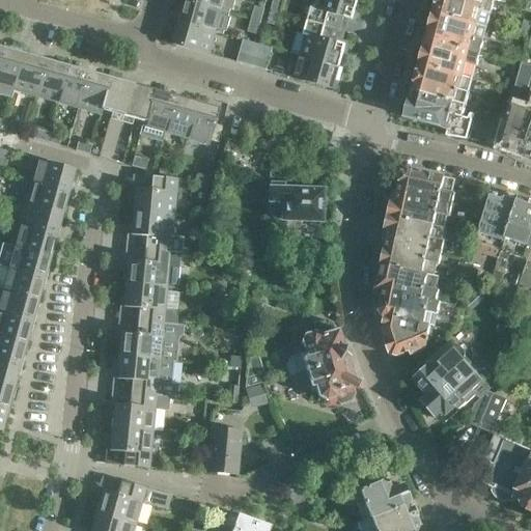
[(186,0),(186,1),(223,11),(229,12),(229,9),(232,10),(234,0),(186,0)]
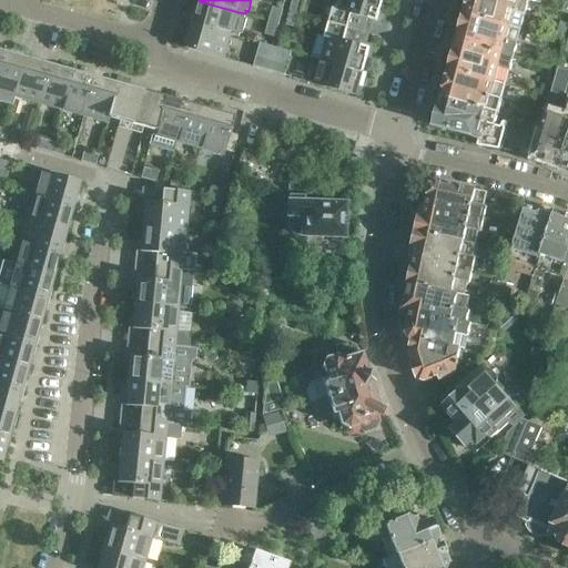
[(303,0),(292,0),(290,10),(300,13),(303,0)]
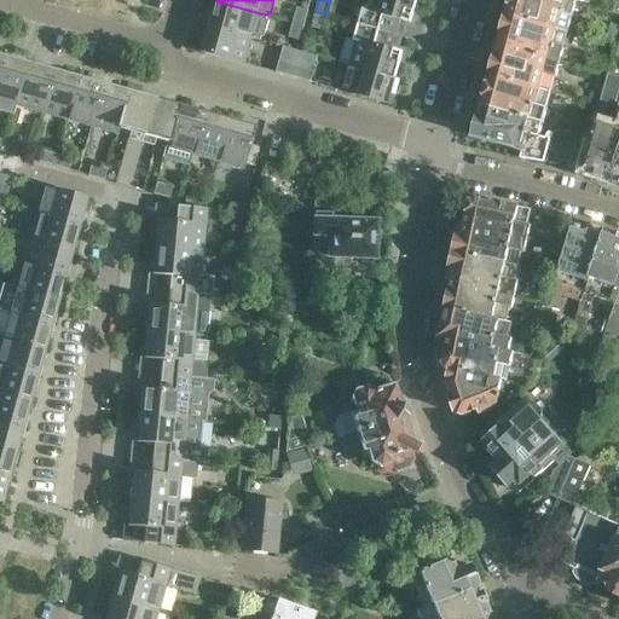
[(363,7),(358,24),(379,30),(382,16),(410,23),(416,0),(366,0),(365,9),(363,7)]
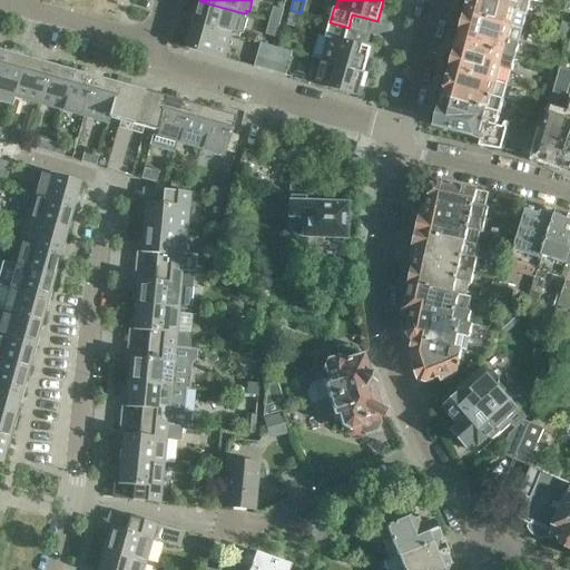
[(470,0),(467,15),(512,28),(522,30),(530,1),(524,0),(470,0)]
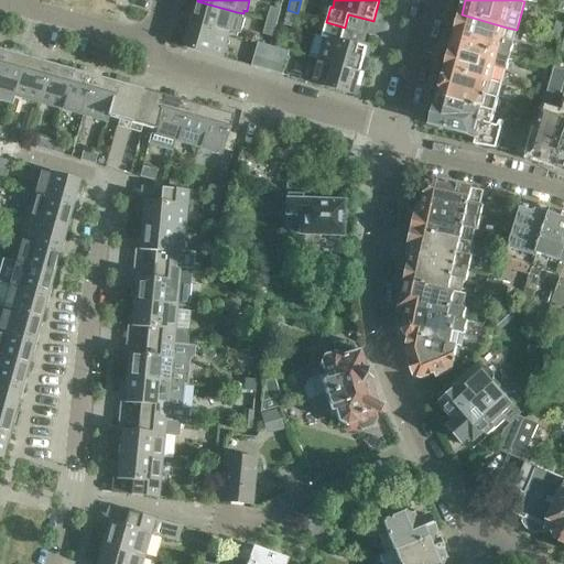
[(197,1),(191,24),(230,35),(237,12),(197,1)]
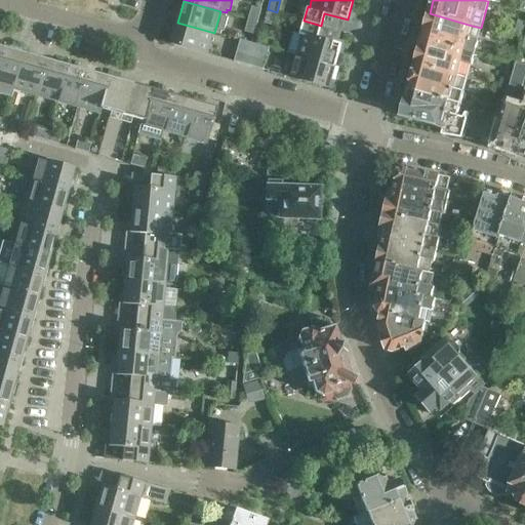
[(261,8),(252,5),(248,18),(258,22),(261,8)]
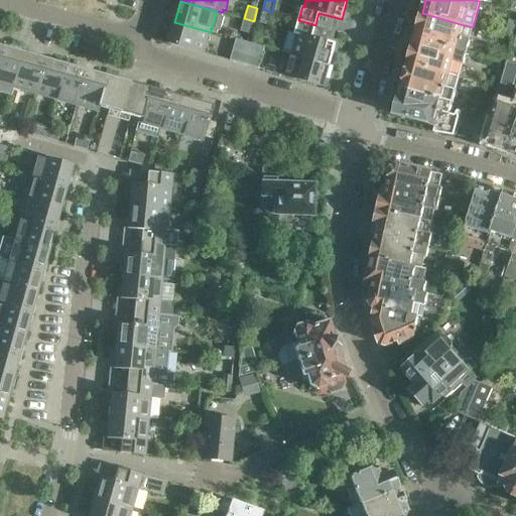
[(263,9),(259,22),(269,24),(272,12),(263,9)]
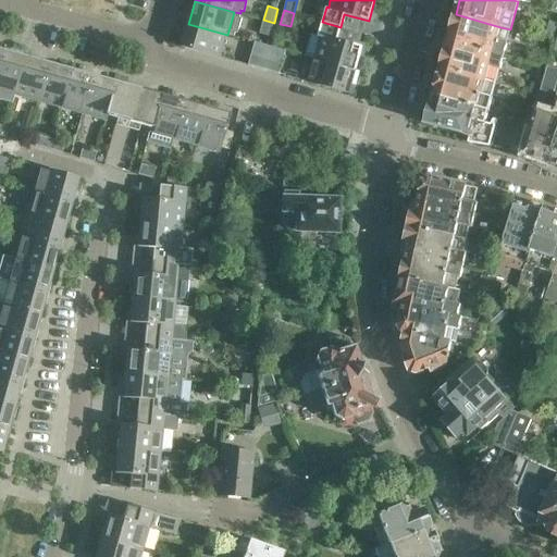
[(448,42),(494,54),(503,57),(510,29),(500,27),(456,14),(448,42)]
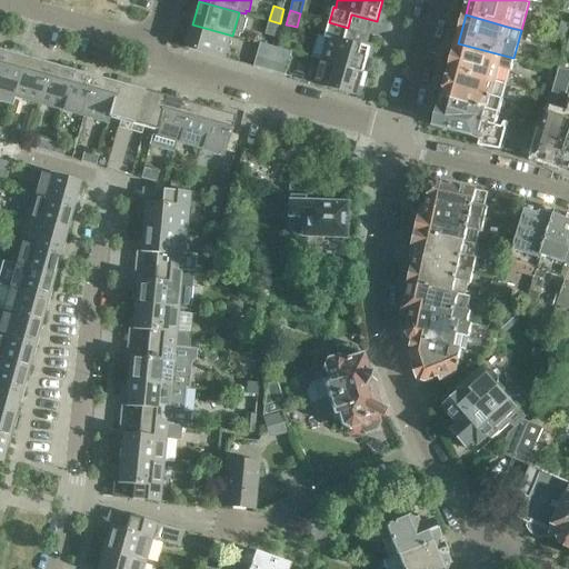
[(266,35),(276,37),(280,23),(269,20),(266,35)]
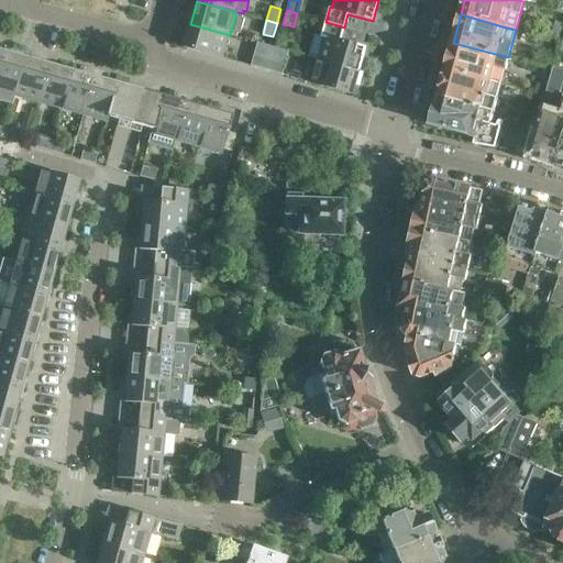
[(360,72),(366,47),(342,41),(346,28),(344,28),(326,22),(321,37),(312,35),(307,56),(317,59),(360,72)]
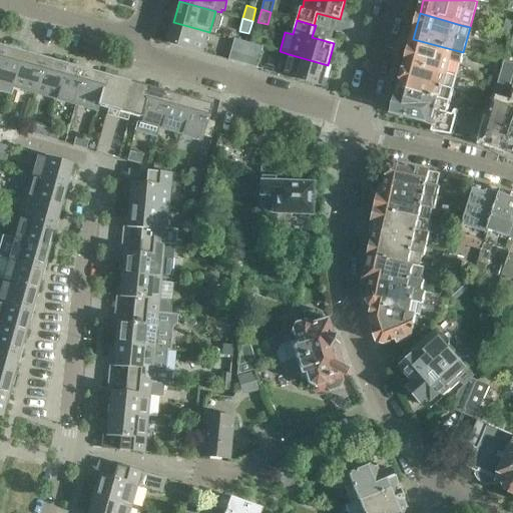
[(173,22),(168,42),(203,53),(209,32),(173,22)]
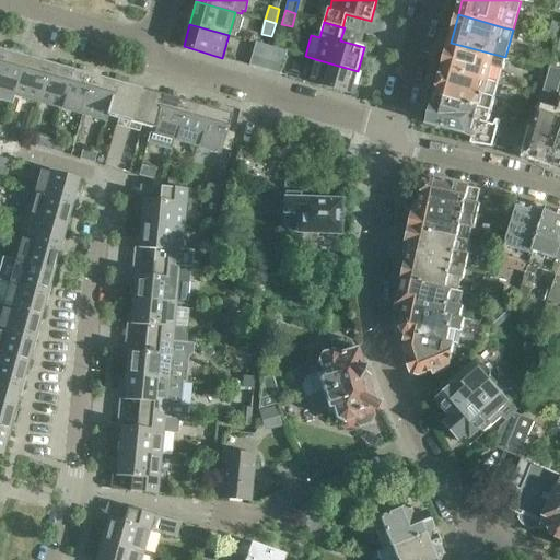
[(546,38),(557,41),(559,27),(550,25),(546,38)]
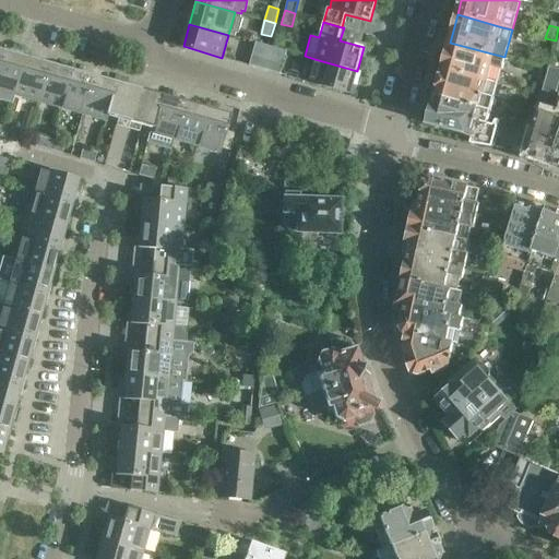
[(272,46),(256,42),(250,64),(265,70),(272,46)]
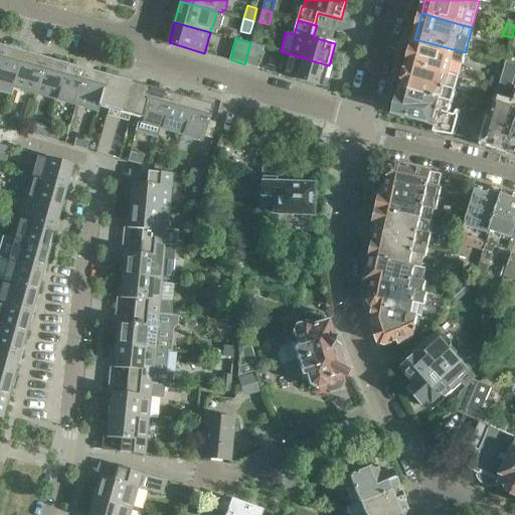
[(414,39),(407,64),(458,78),(466,53),(457,50),(414,39)]
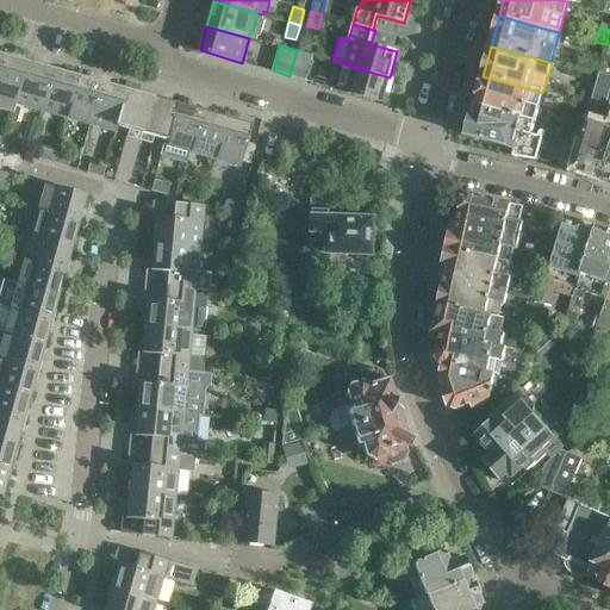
[(313,55),(297,50),(290,76),(306,81),(313,55)]
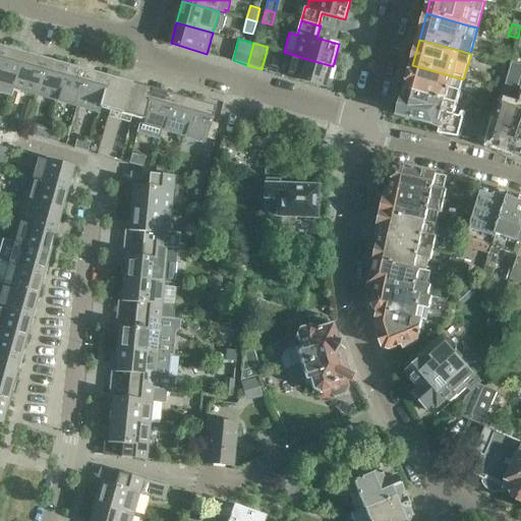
[(1,48),(0,51),(0,85),(12,90),(22,54),(1,48)]
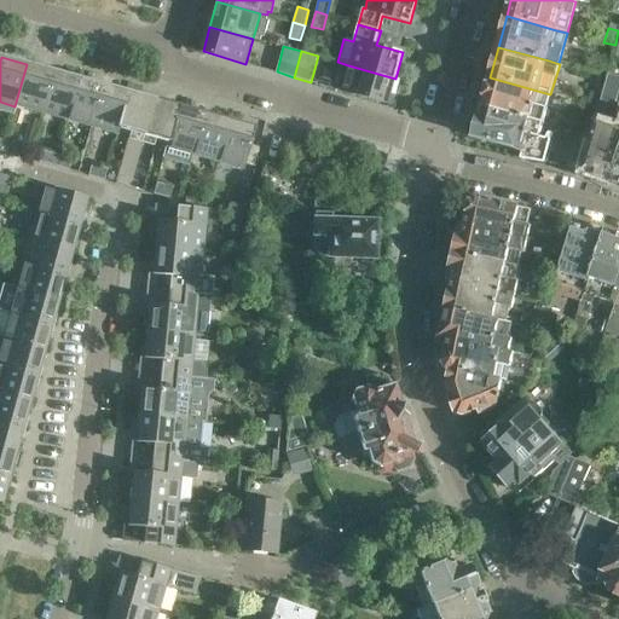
[(27,64),(15,106),(40,114),(52,71),(27,64)]
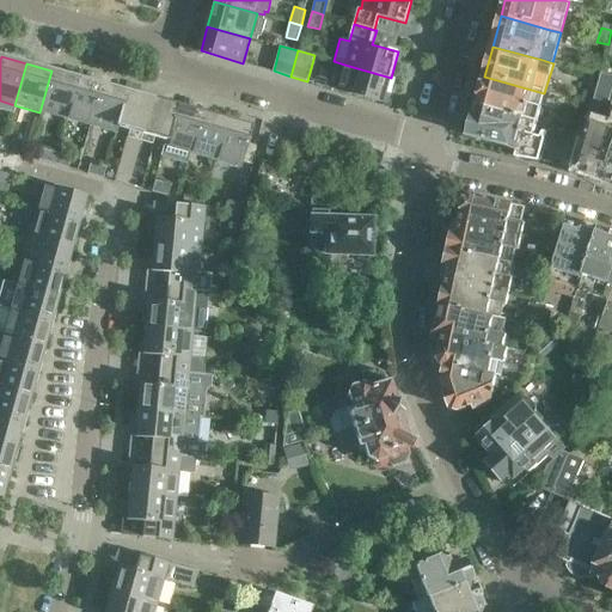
[(344,65),(338,90),(387,104),(390,95),(387,93),(391,78),(344,65)]
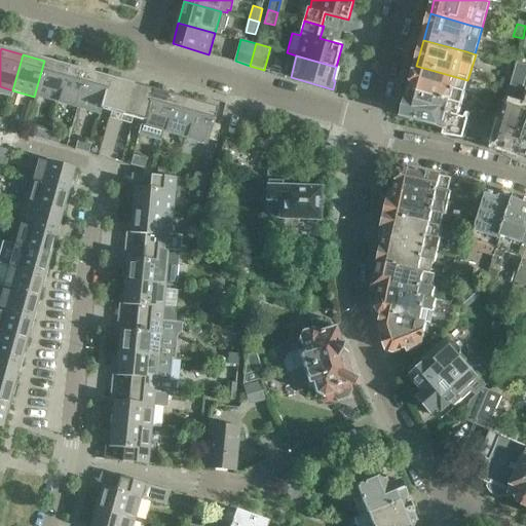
[(44,61),(34,97),(54,103),(65,66),(44,61)]
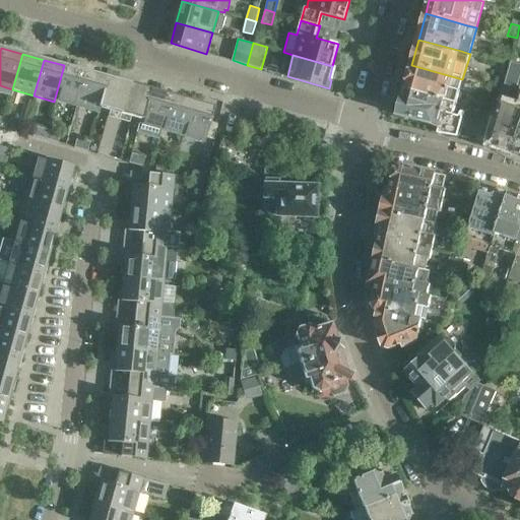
[(493,131),(490,144),(516,152),(519,137),(519,100),(519,104),(506,99),(509,92),(517,89),(519,77),(519,64),(512,62),(507,81),(504,90),(501,104),(498,114),(493,131)]
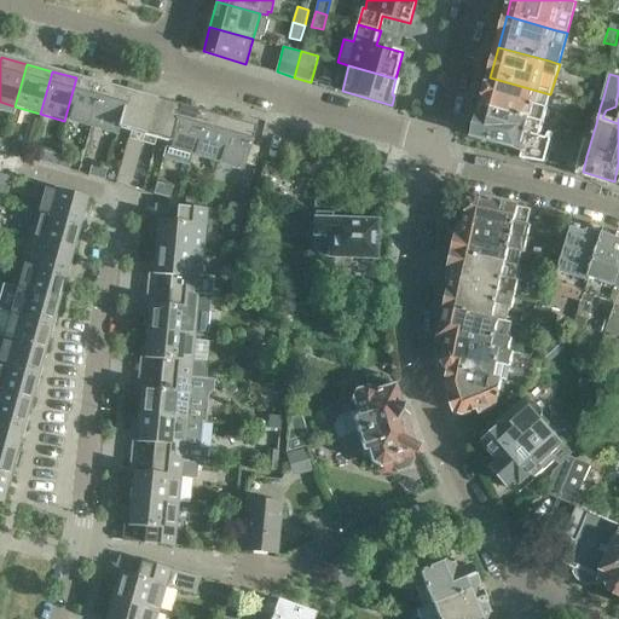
[(76,77),(64,121),(90,128),(102,85),(76,77)]
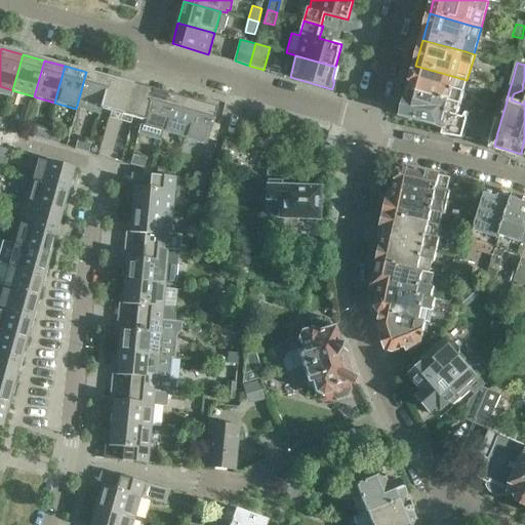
[(415,66),(408,90),(461,104),(467,80),(415,66)]
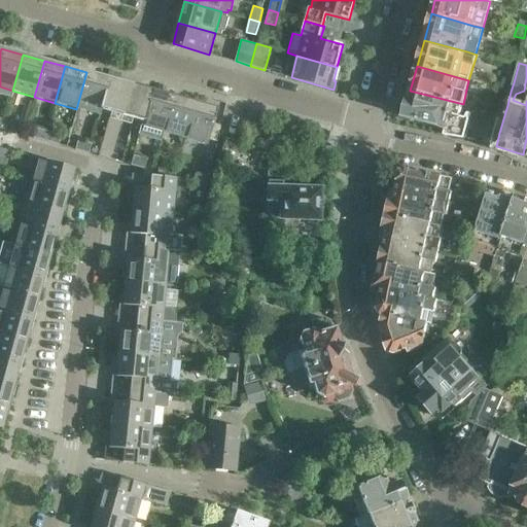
[(86,72),(76,109),(100,115),(101,109),(110,78),(86,72)]
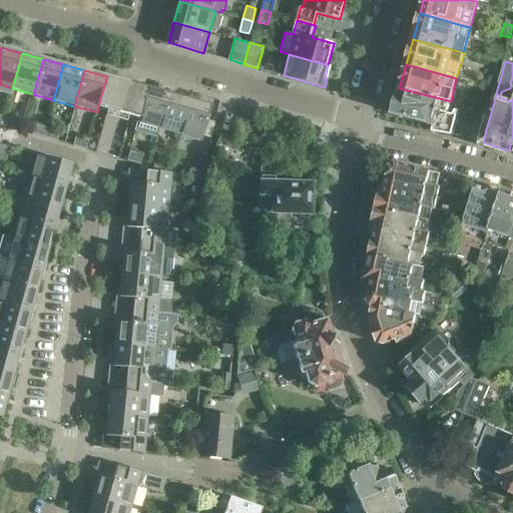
[(126,82),(107,76),(98,106),(117,111),(126,82)]
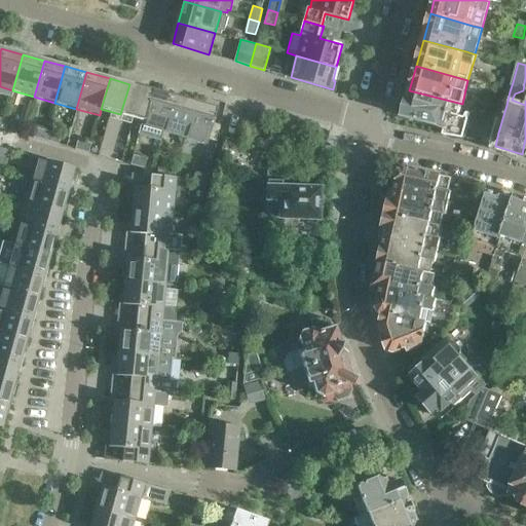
[(150,89),(129,84),(120,114),(142,120),(150,89)]
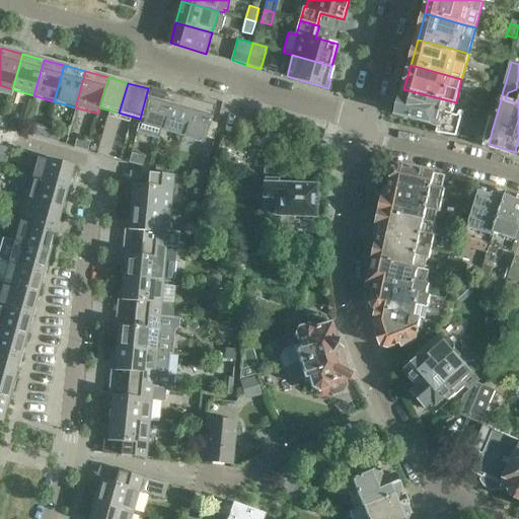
[(148,88),(140,119),(138,125),(160,131),(169,94),(148,88)]
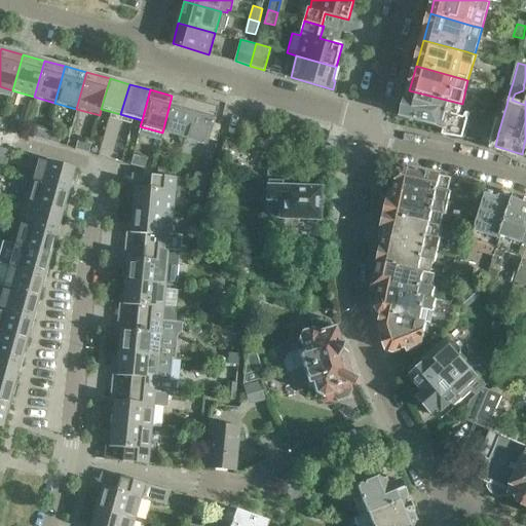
[(462,104),(409,90),(402,117),(443,127),(442,135),(461,139),(468,118),(459,116),(462,104)]
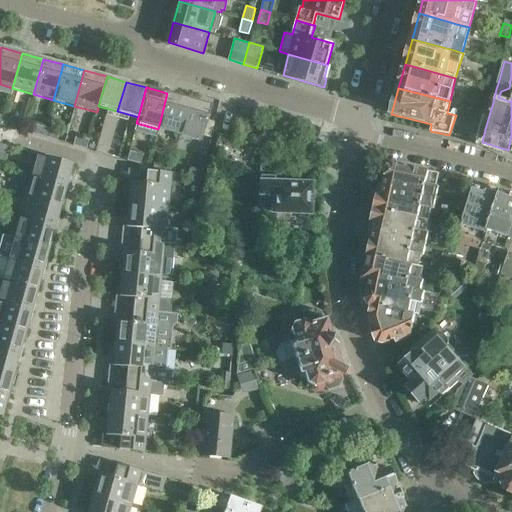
[(167,93),(158,129),(178,135),(188,99),(167,93)]
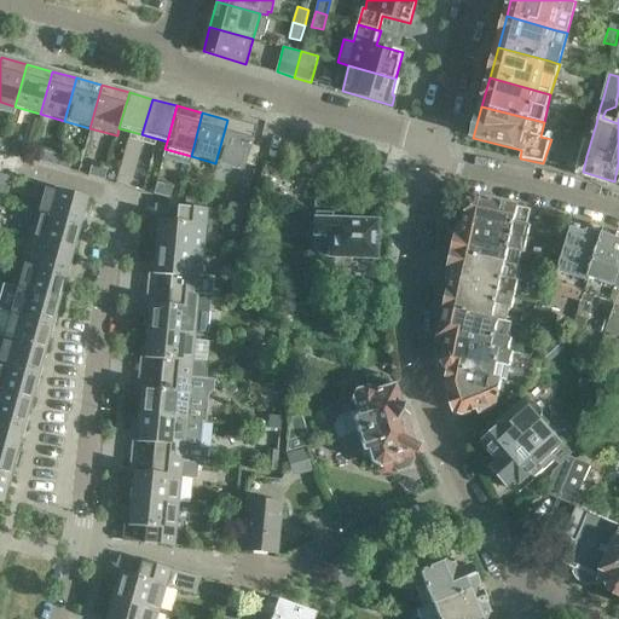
[(227,120),(215,163),(243,171),(254,127),(227,120)]
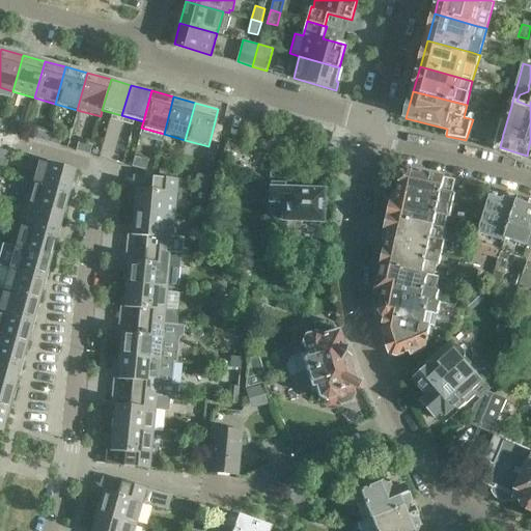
[(508,116),(511,106),(507,105),(502,108),(501,114),(508,116)]
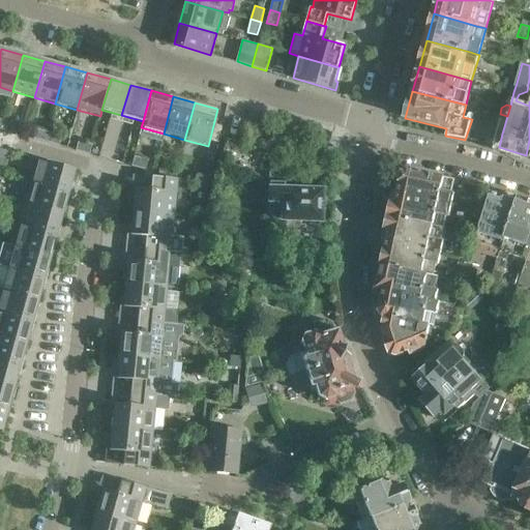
[(4,120),(1,129),(15,133),(17,124),(4,120)]
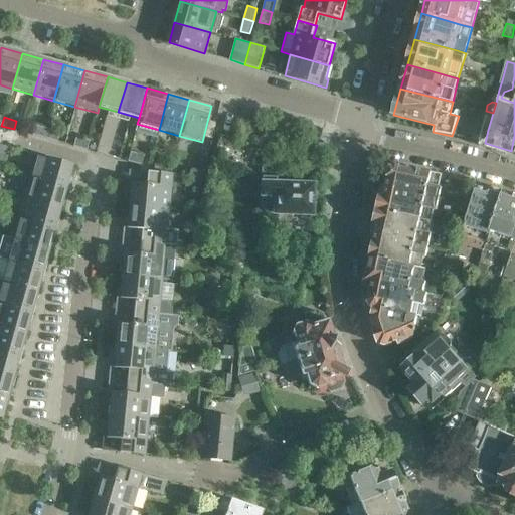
[(31,134),(43,137),(45,129),(34,126),(31,134)]
